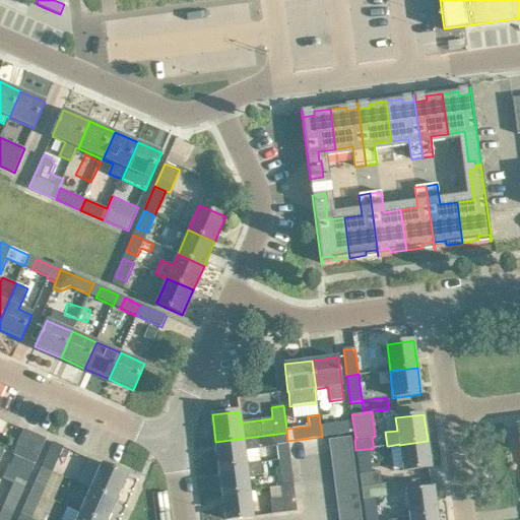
[(322,437),(354,432),(352,420),(321,425),(322,437)]
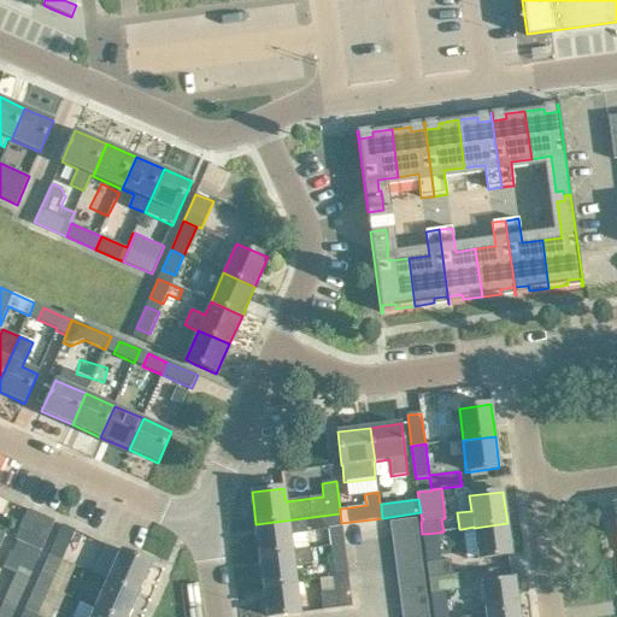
[(45,544),(54,522),(28,510),(16,540),(42,551),(45,544)]
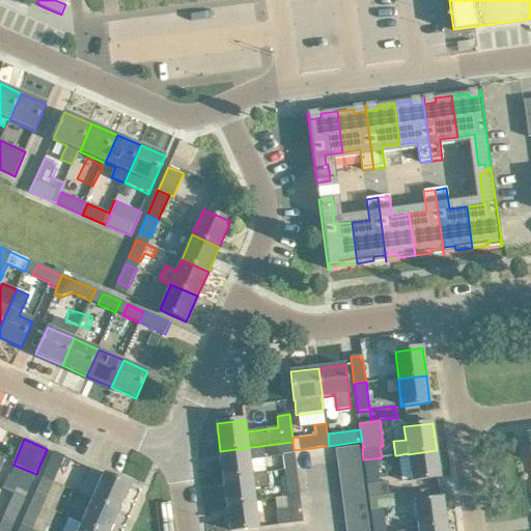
[(220,451),(224,477),(267,472),(267,471),(266,472),(264,458),(282,456),(283,470),(296,468),(294,450),(292,442),(220,451)]
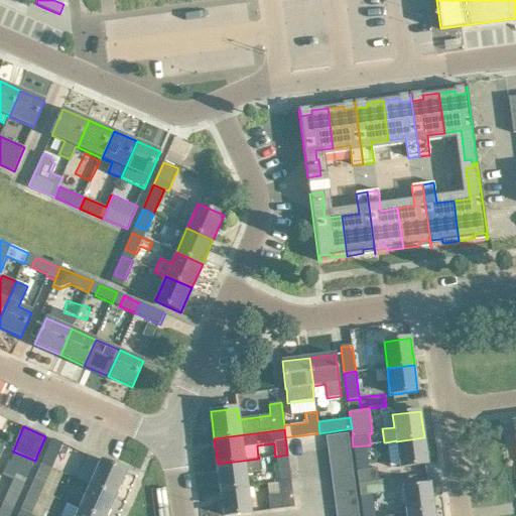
[(328,447),(348,444),(347,433),(326,436),(328,447)]
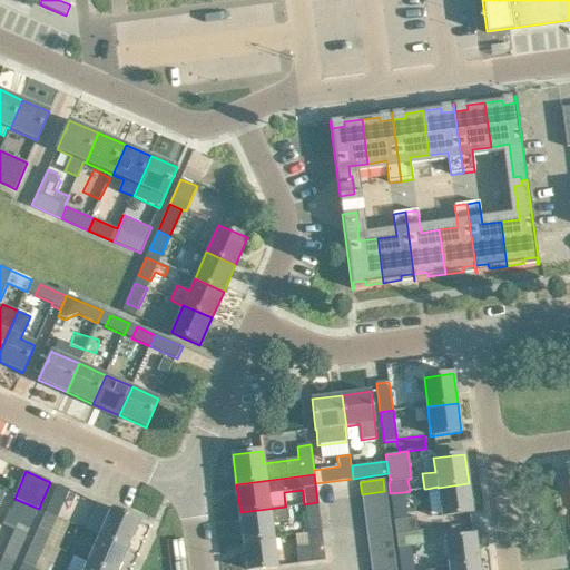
[(472,513),(469,483),(438,488),(438,487),(426,489),(431,517),(441,514),(442,517),(472,513)]
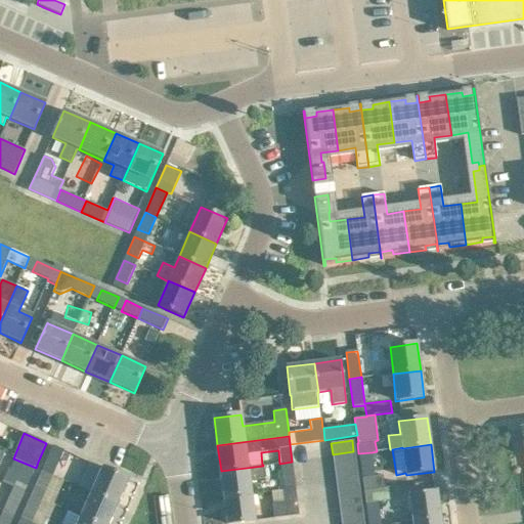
[(53,446),(45,464),(55,469),(63,450),(53,446)]
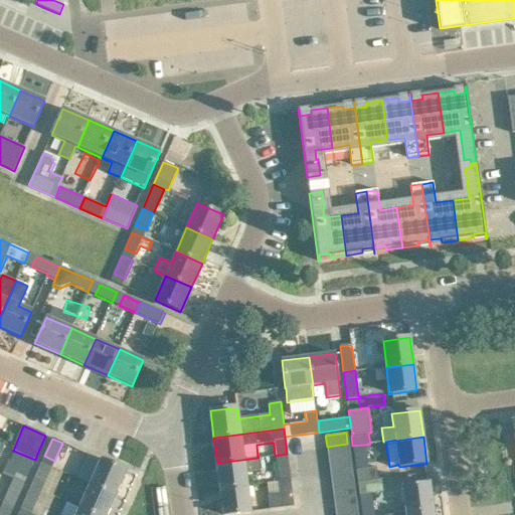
[(347,444),(327,447),(328,458),(349,455),(347,444)]
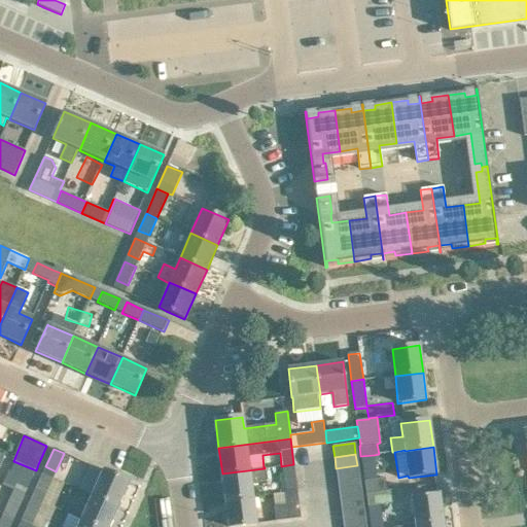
[(374,455),(360,456),(363,475),(376,473),(374,455)]
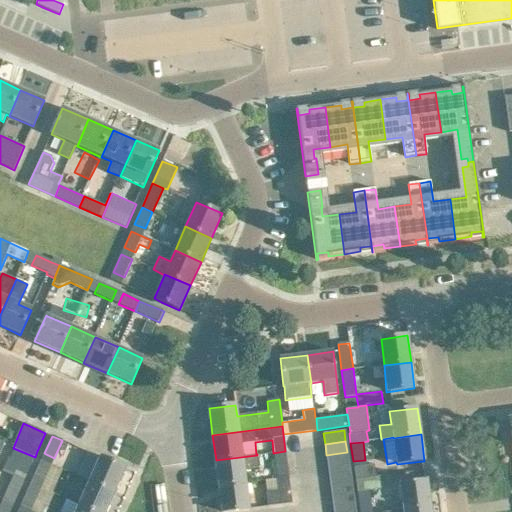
[(264,480),(277,479),(289,477),(285,451),(273,453),(275,466),(263,468),(264,480)]
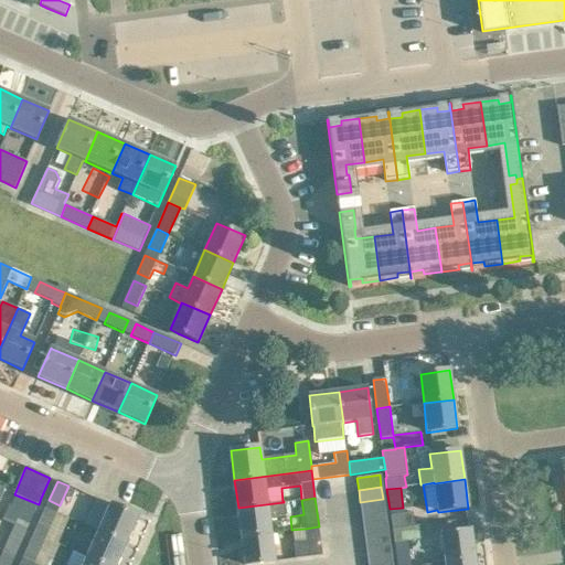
[(383,499),(360,502),(362,514),(384,511),(383,499)]
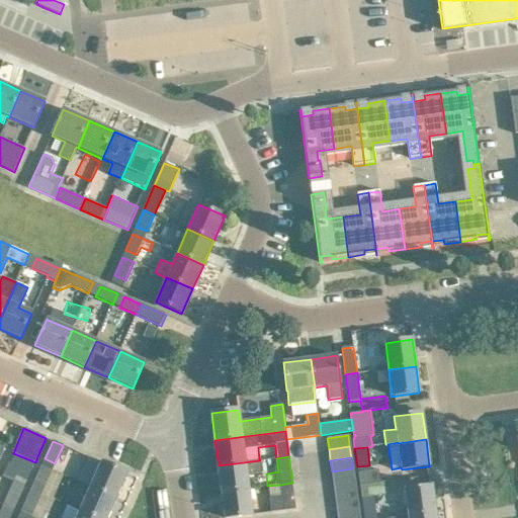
[(219,465),(222,492),(248,489),(247,475),(262,472),(260,460),(219,465)]
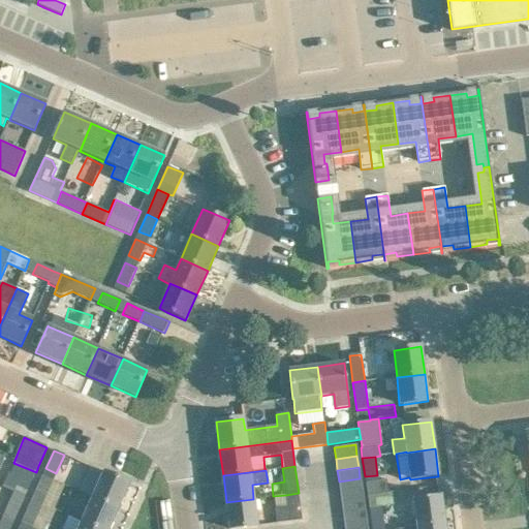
[(8,472),(2,487),(14,492),(25,497),(31,481),(10,473),(8,472)]
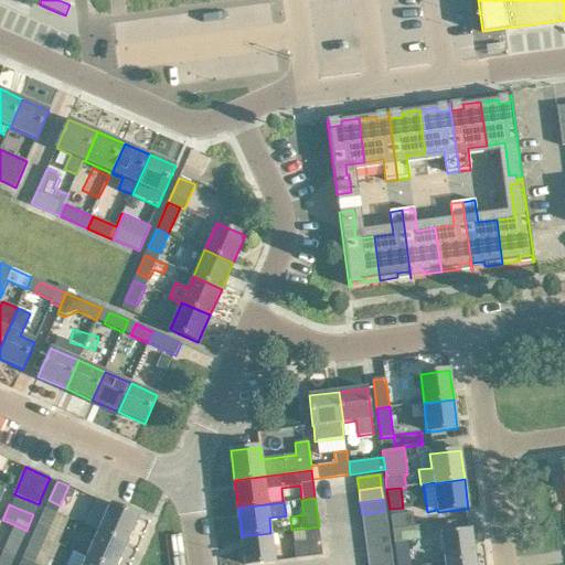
[(99,531),(126,543),(138,516),(110,504),(99,531)]
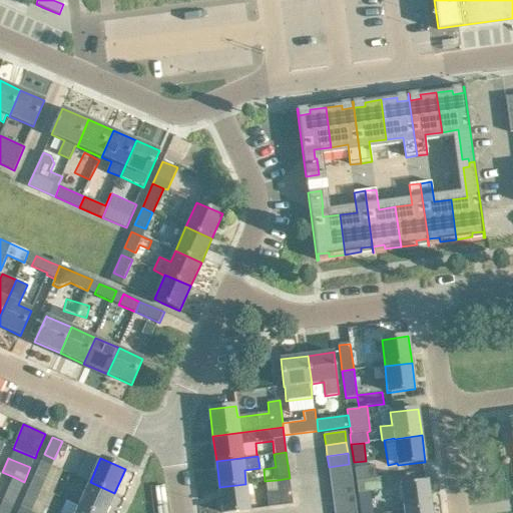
[(41,460),(31,484),(41,489),(52,465),(41,460)]
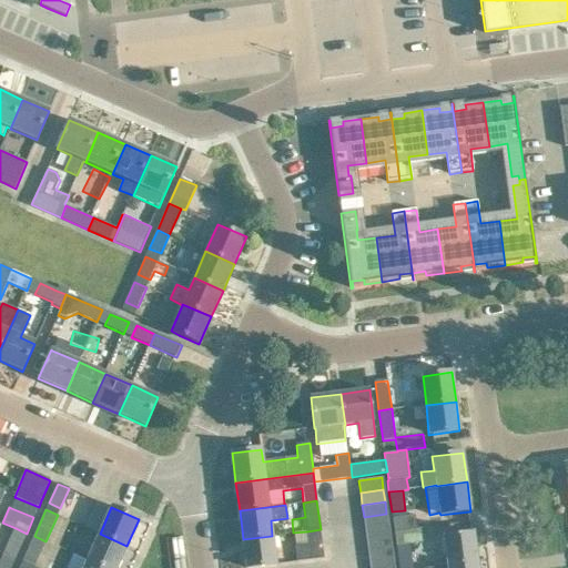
[(386,514),(364,517),(365,528),(388,526),(386,514)]
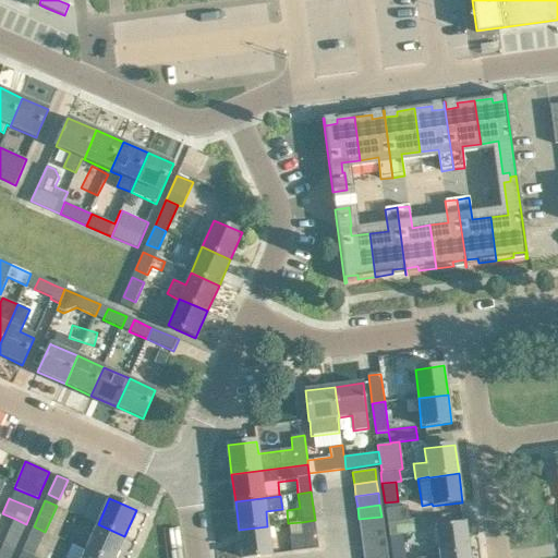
[(399,507),(386,509),(388,522),(410,519),(408,506),(399,507)]
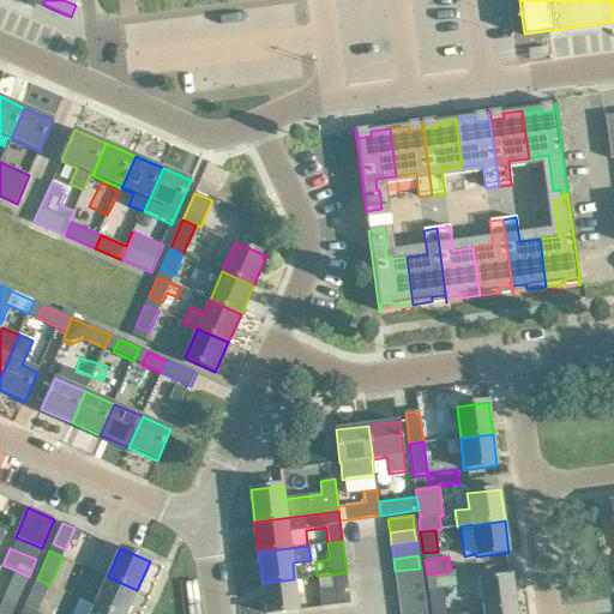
[(420,569),(395,571),(396,584),(421,581),(420,569)]
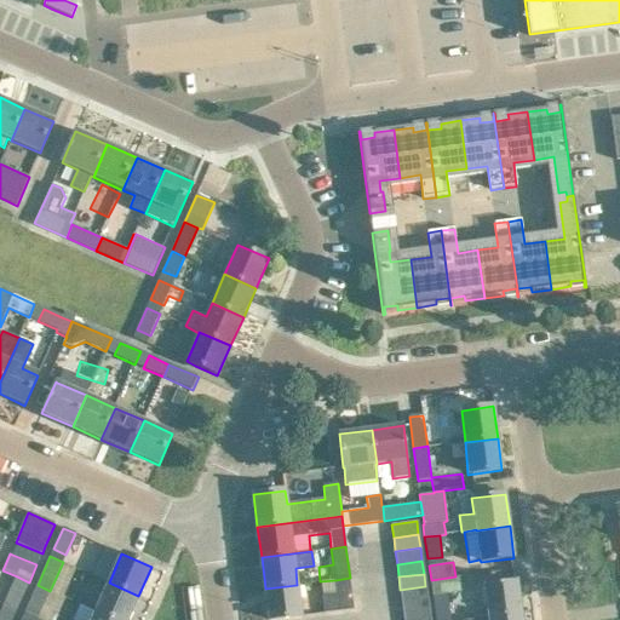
[(455,577),(431,580),(432,596),(435,619),(449,619),(447,593),(461,591),(459,578),(459,577),(455,577)]
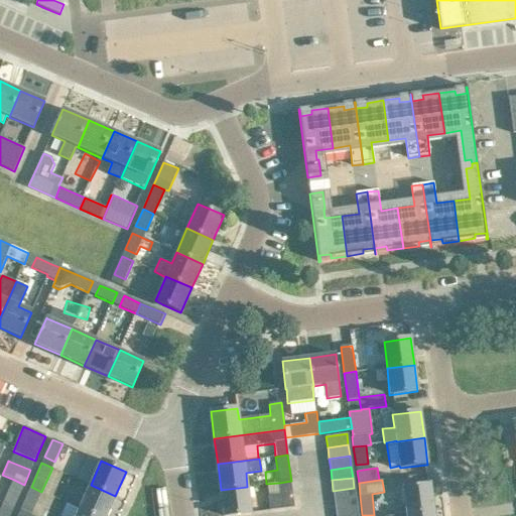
[(291,481),(279,483),(280,495),(268,496),(270,511),(294,508),(291,481)]
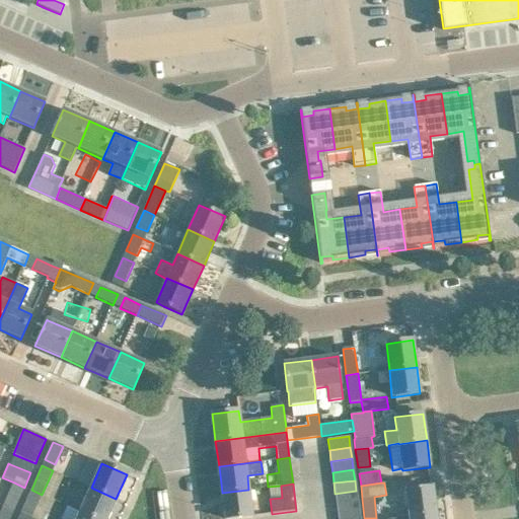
[(404,491),(409,516),(409,518),(436,514),(433,487),(404,491)]
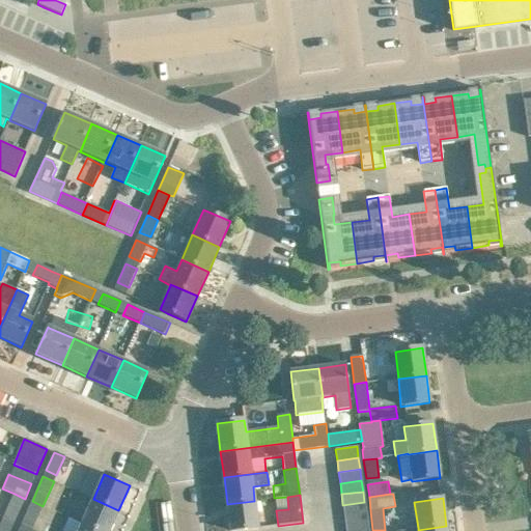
[(99,530),(109,530),(118,510),(93,499),(82,524),(99,530)]
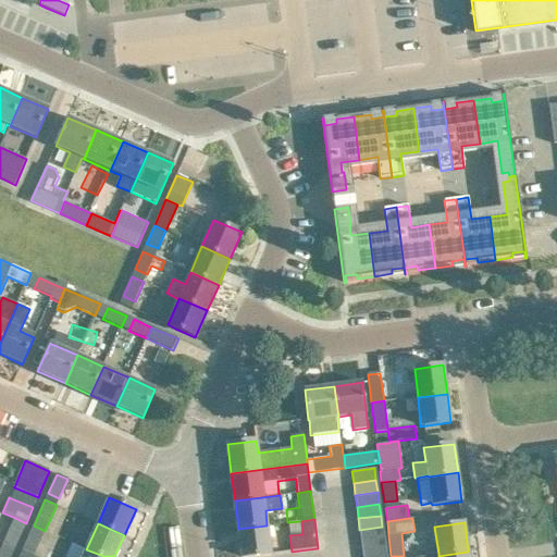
[(12,525),(3,544),(15,548),(23,530),(12,525)]
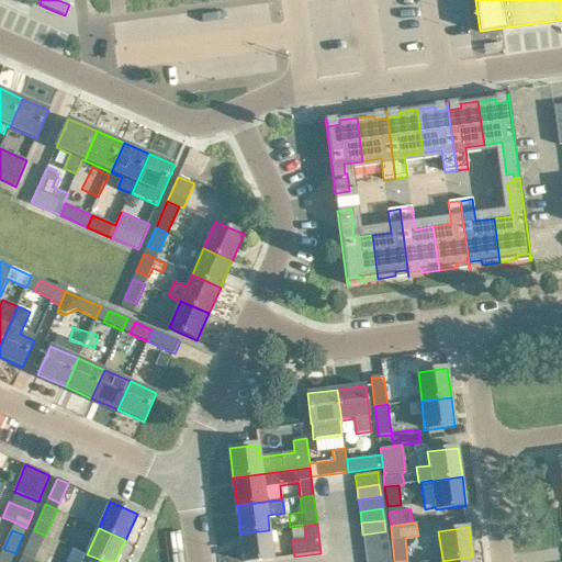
[(34,561),(45,536),(34,530),(22,555),(34,561)]
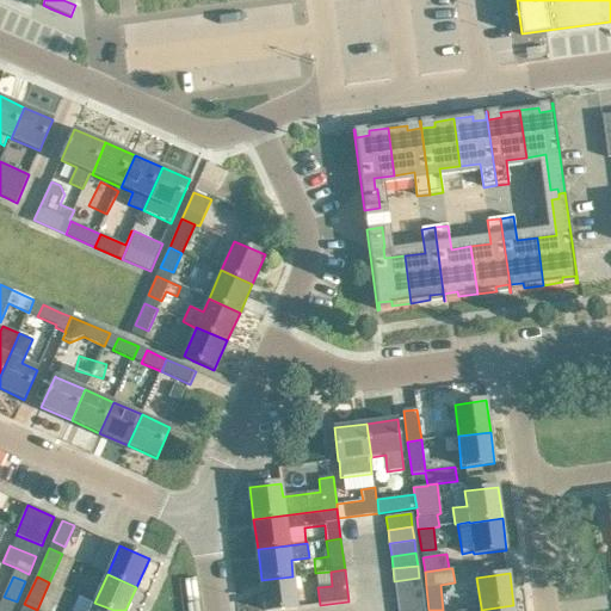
[(270,610),(297,608),(292,576),(261,580),(265,610),(270,610)]
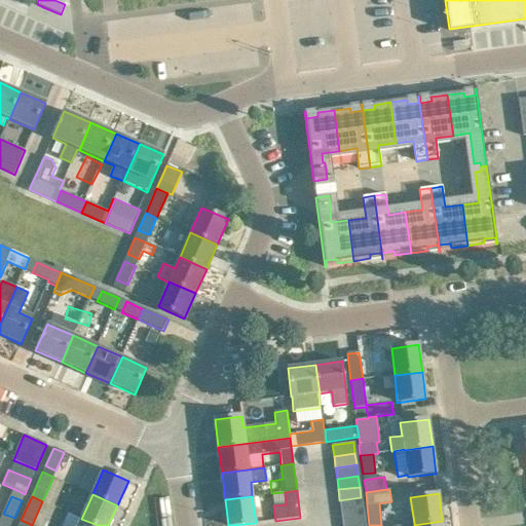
[(361,497),(339,500),(341,512),(363,509),(361,497)]
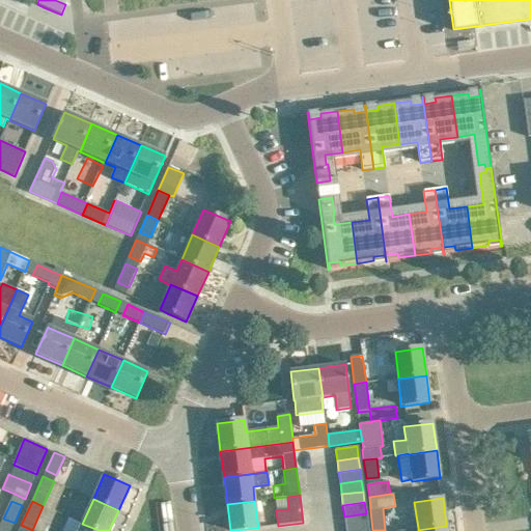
[(366,513),(344,516),(345,528),(367,525),(366,513)]
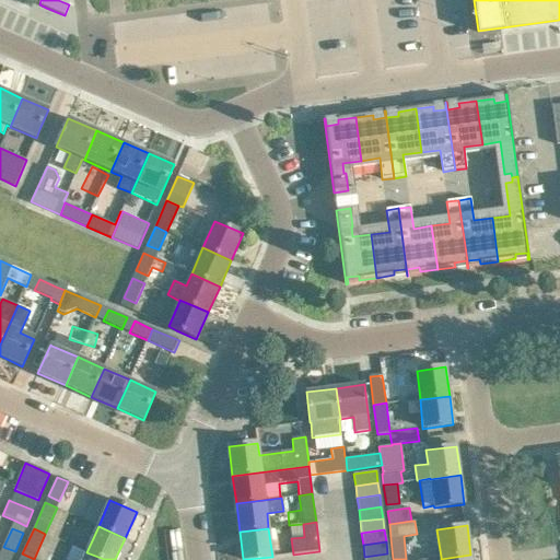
[(73,546),(66,559),(104,559),(86,552),(73,546)]
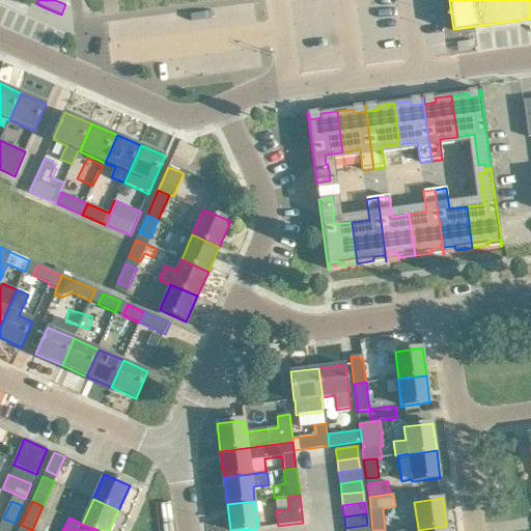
[(0,526),(0,530),(10,530),(15,523),(3,519),(0,525),(0,526)]
